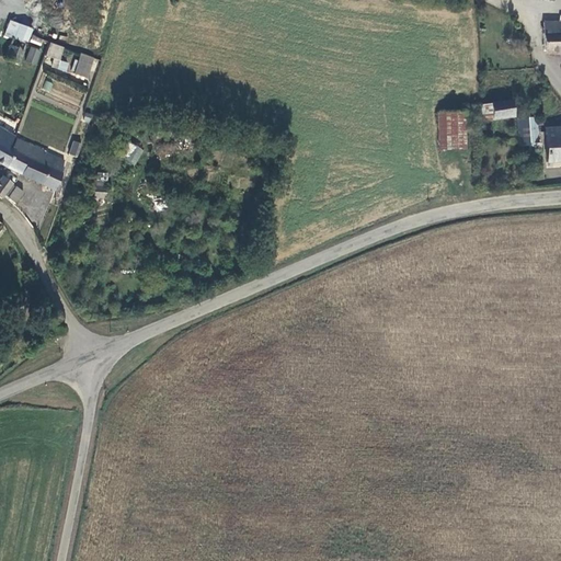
[(3,36),(6,37),(12,39),(25,45),(30,35),(27,34),(31,29),(11,20),(3,36)]
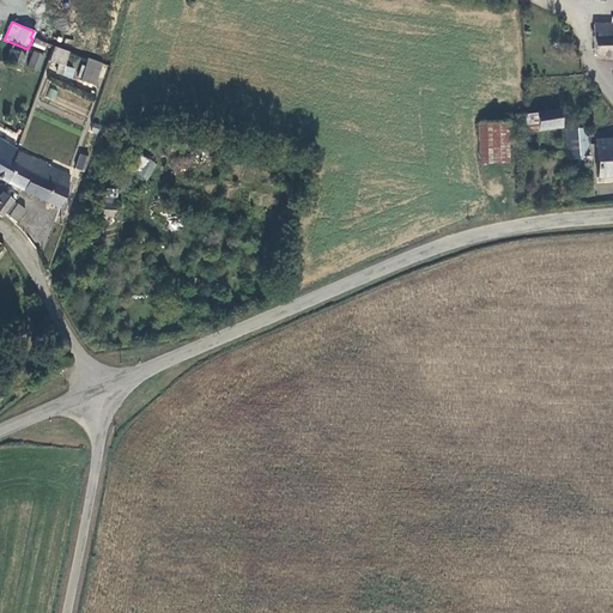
[(610,28),(593,28),(592,60),(594,60),(612,60),(612,37),(610,37),(610,28)]
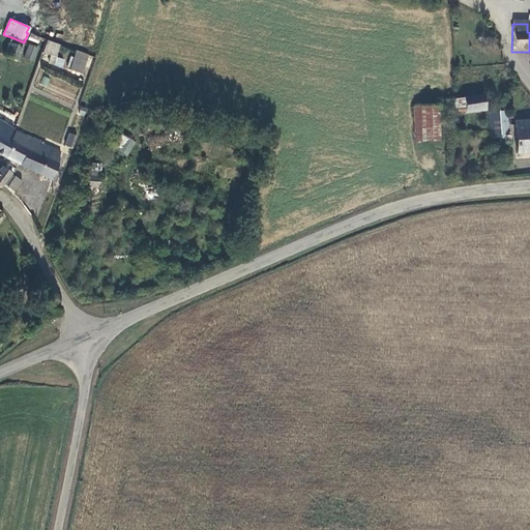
[(11,37),(5,35),(0,47),(0,49),(5,52),(11,37)]
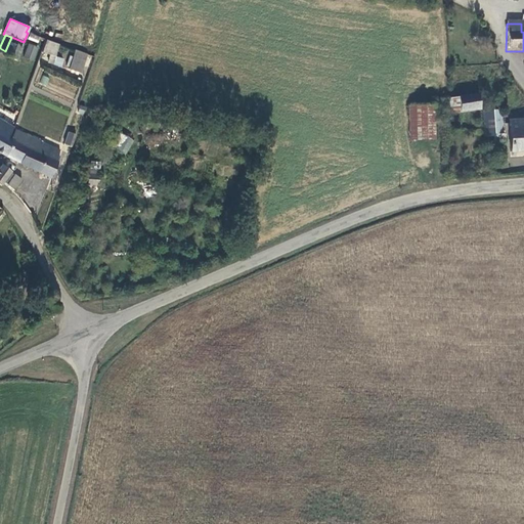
[(24,42),(11,37),(5,51),(3,55),(15,60),(24,42)]
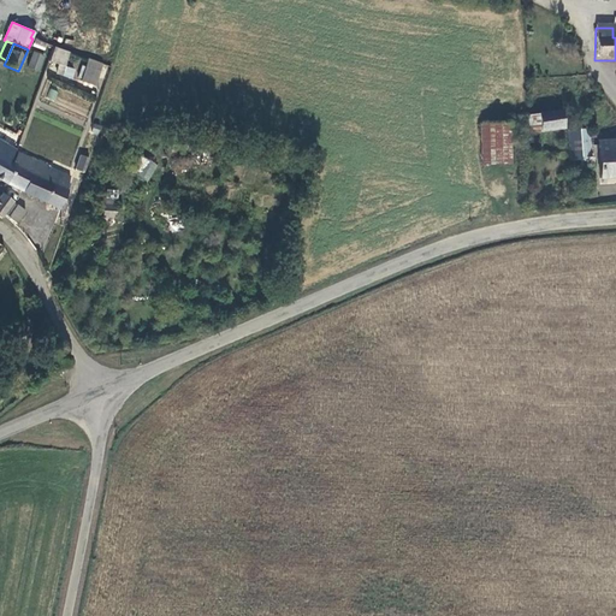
[(54,48),(51,60),(60,63),(57,73),(81,81),(88,58),(54,48)]
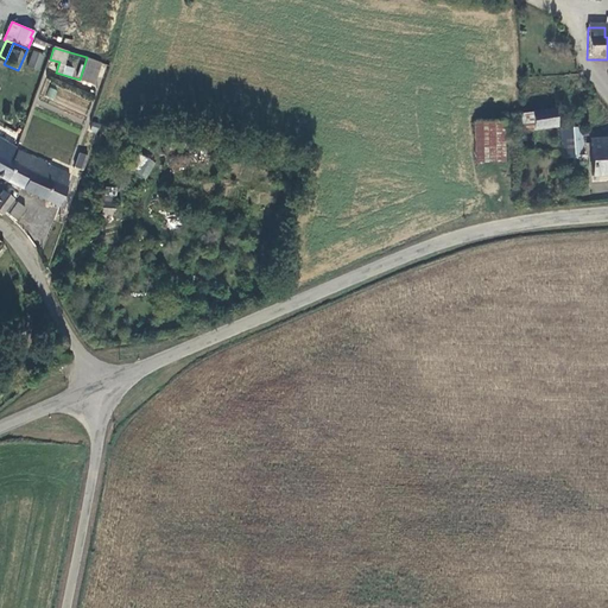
[(26,67),(39,71),(45,55),(33,50),(26,67)]
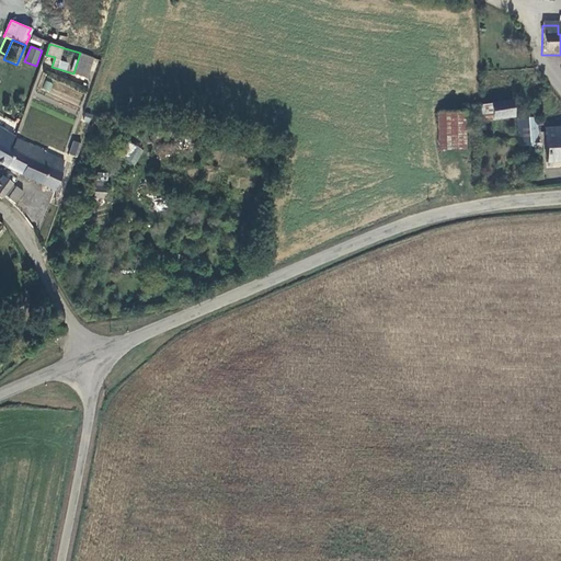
[(94,58),(82,54),(80,61),(92,66),(94,58)]
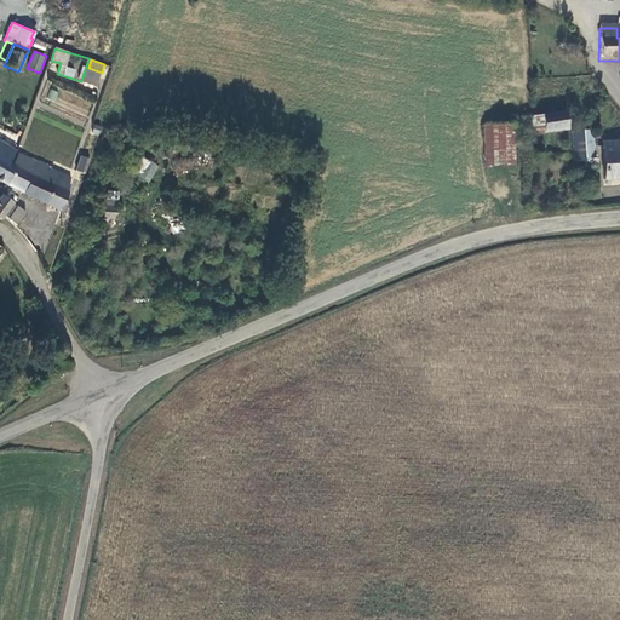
[(102,73),(89,68),(84,81),(97,86),(102,73)]
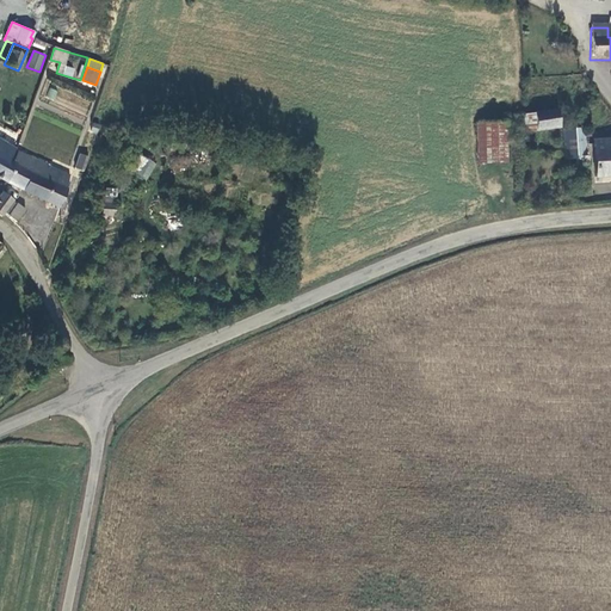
[(557,133),(555,115),(523,117),(524,135),(557,133)]
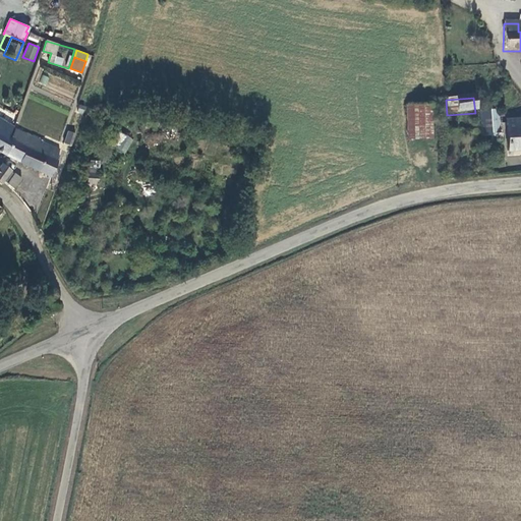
[(428,108),(405,108),(405,141),(429,141),(428,108)]
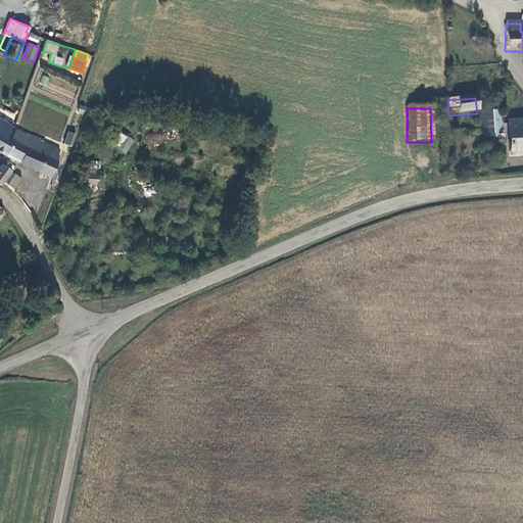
[(13,127),(0,119),(0,151),(5,155),(14,140),(12,138),(9,136),(13,127)]
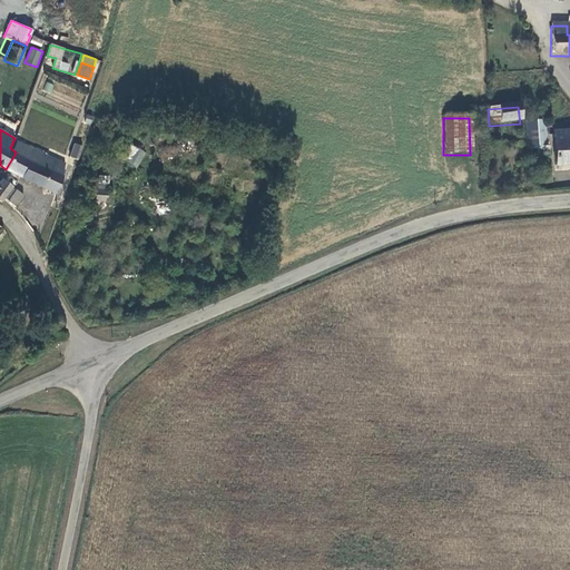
[(544,150),(543,129),(524,129),(526,153),(536,151),(536,160),(548,160),(548,150),(544,150)]
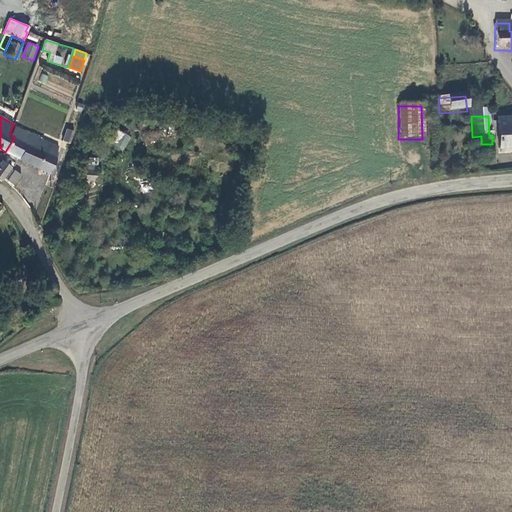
[(511,149),(511,119),(497,120),(498,151),(511,149)]
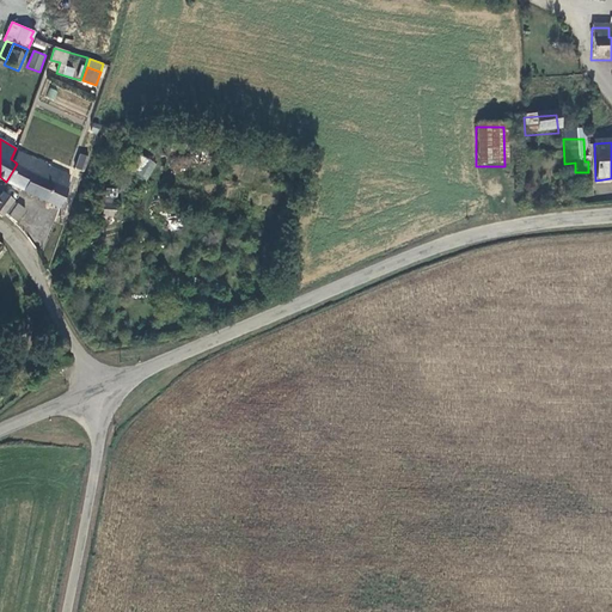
[(17,164),(6,182),(60,207),(72,184),(68,182),(71,176),(51,167),(53,165),(47,163),(46,165),(20,152),(14,161),(17,164)]
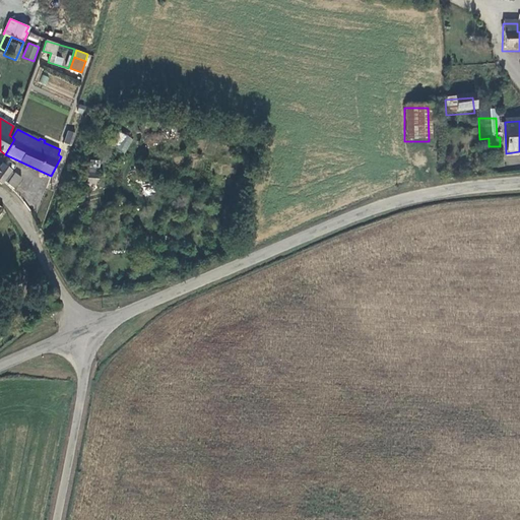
[(76,133),(68,131),(63,142),(71,146),(76,133)]
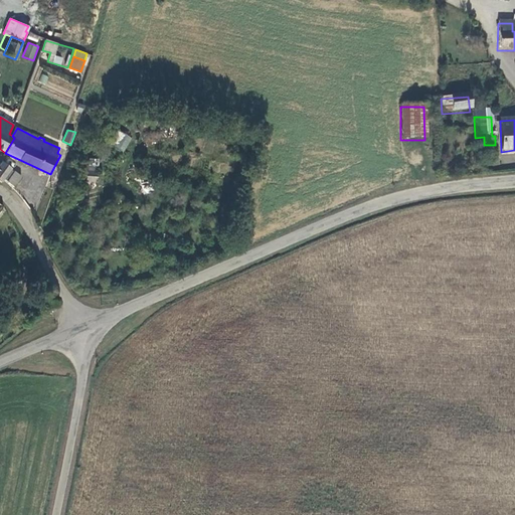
[(109,144),(123,152),(132,138),(118,130),(109,144)]
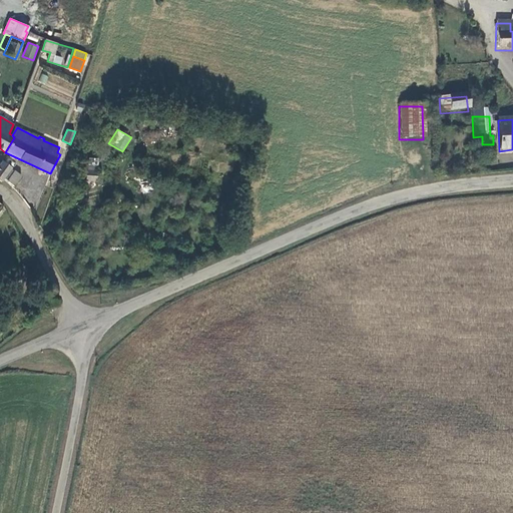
[(10,166),(1,160),(0,161),(0,180),(2,181),(10,166)]
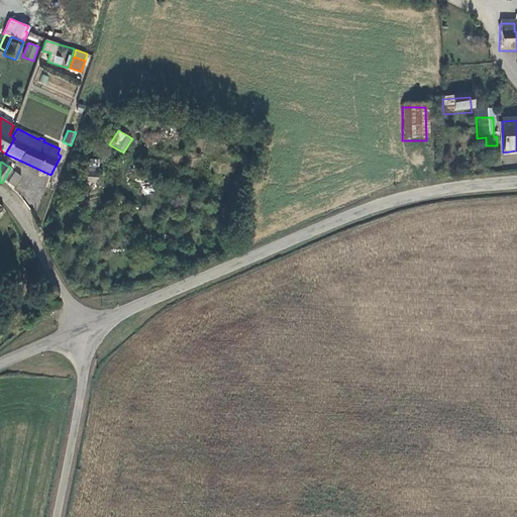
[(98,169),(83,168),(82,182),(98,184),(98,169)]
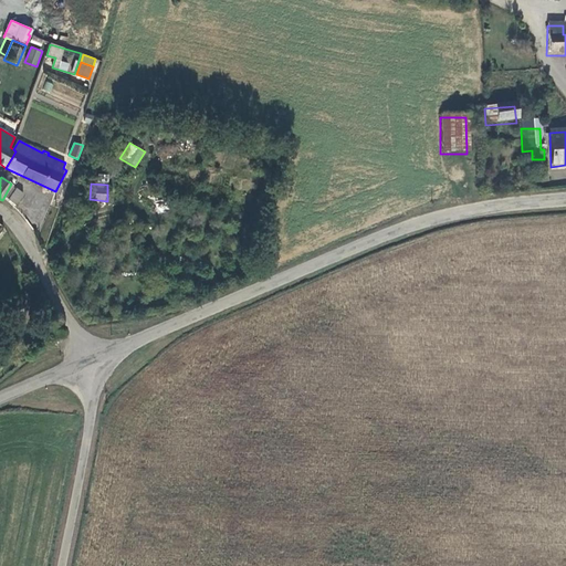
[(24,195),(17,189),(9,201),(17,206),(24,195)]
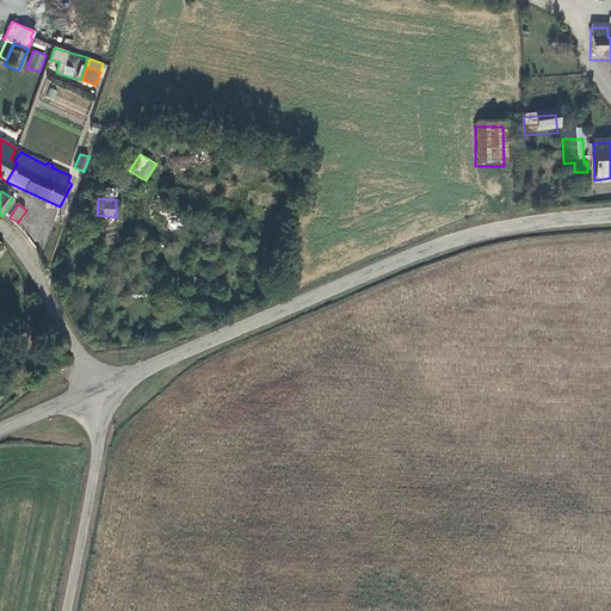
[(25,332),(8,329),(7,347),(23,349),(25,332)]
